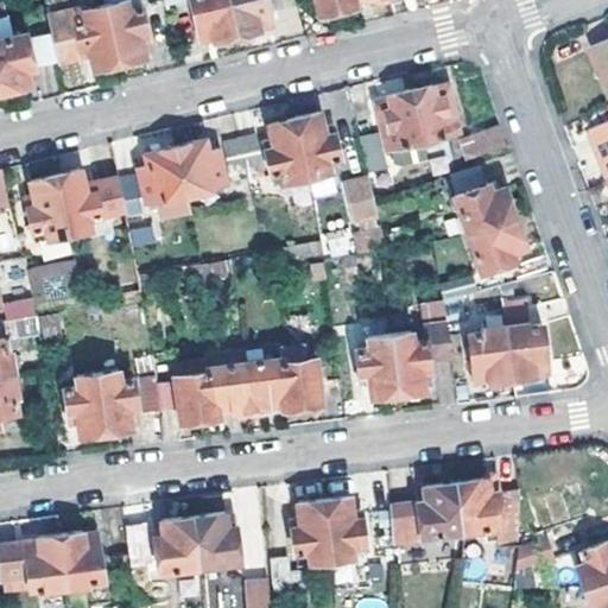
[(153,44),(144,6),(131,8),(128,0),(119,0),(107,4),(121,64),(143,59),(141,48),(153,44)]
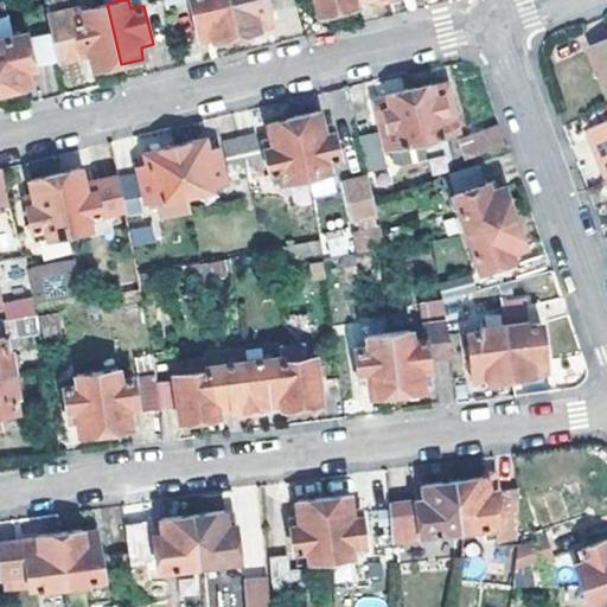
[(241,37),(231,0),(193,0),(203,42),(215,39),(216,43),(241,37)]
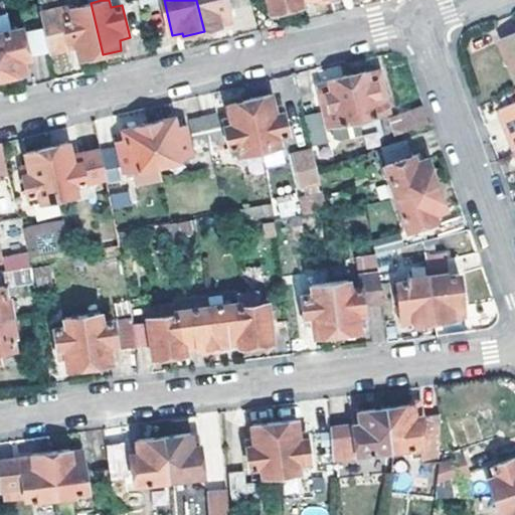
[(234,20),(229,0),(196,0),(204,31),(223,26),(224,23),(234,20)]
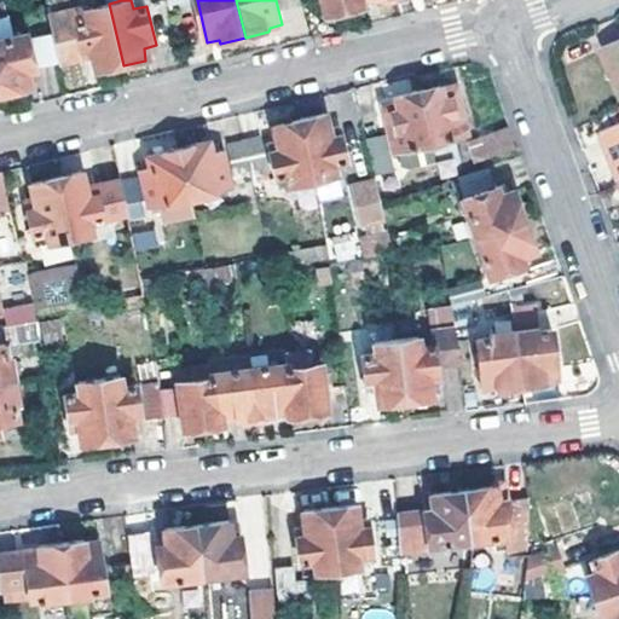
[(345,13),(365,7),(363,3),(362,0),(323,0),(327,17),(345,13)]
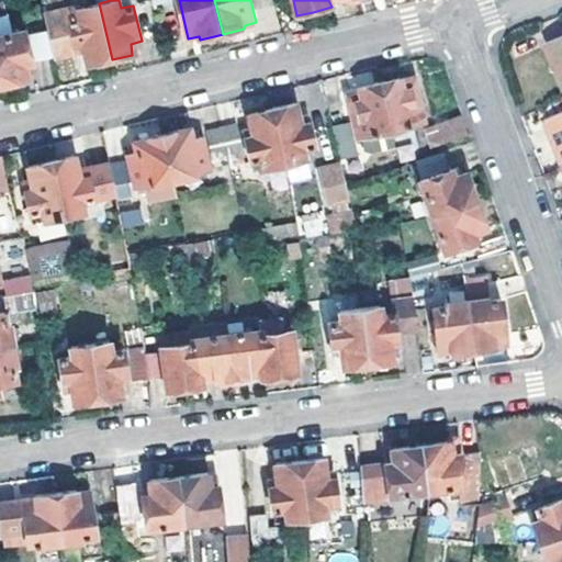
[(56,60),(90,53),(93,63),(112,59),(99,3),(45,15),(56,60)]
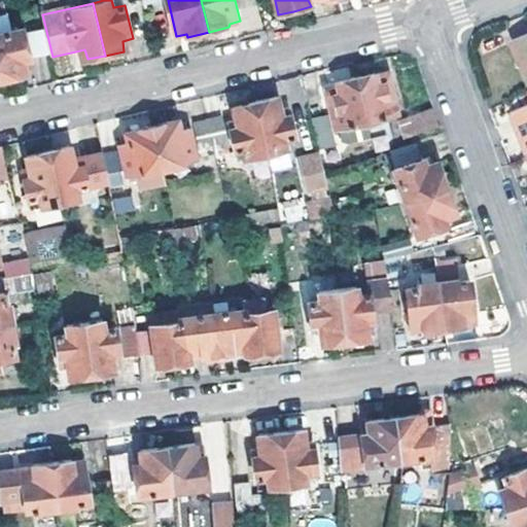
[(0,36),(0,76),(1,81),(28,75),(25,62),(33,60),(26,31),(0,36)]
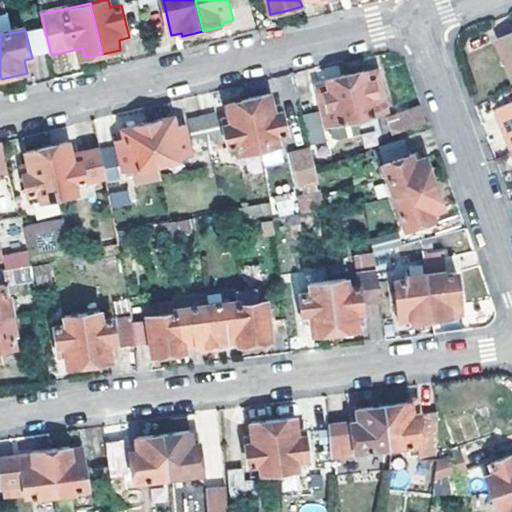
[(350,80),(360,121),(390,114),(381,77),(370,79),(370,75),(350,80)]
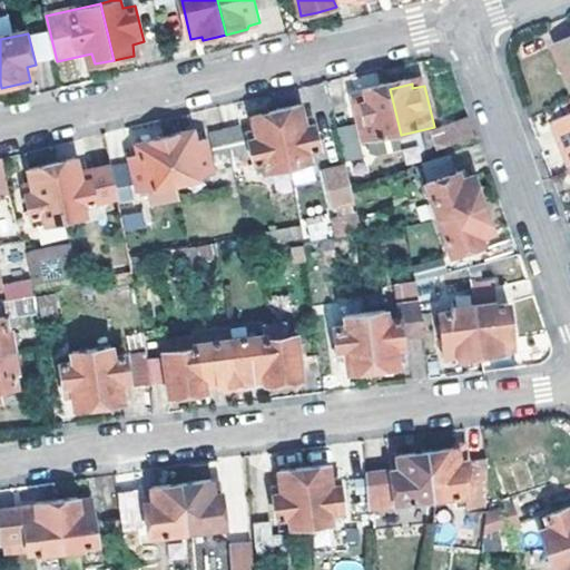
[(357,100),(367,143),(401,135),(390,89),(371,94),(372,97),(357,100)]
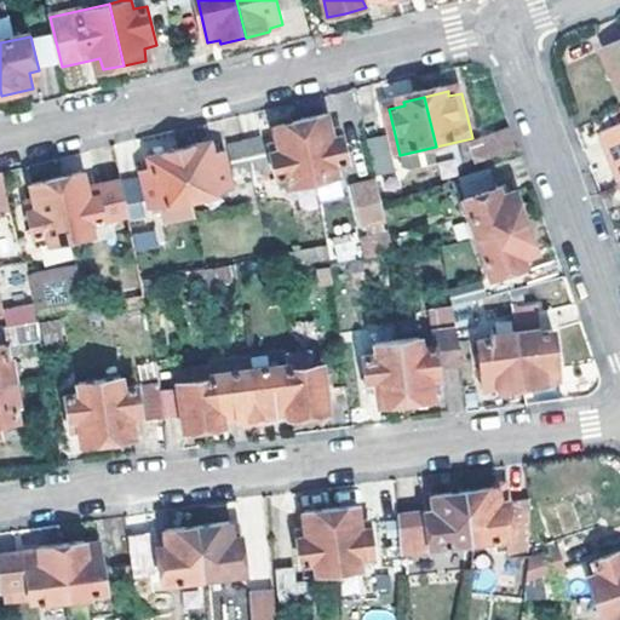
[(305,124),(319,183),(339,178),(337,168),(351,165),(344,131),(337,133),(333,118),(305,124)]
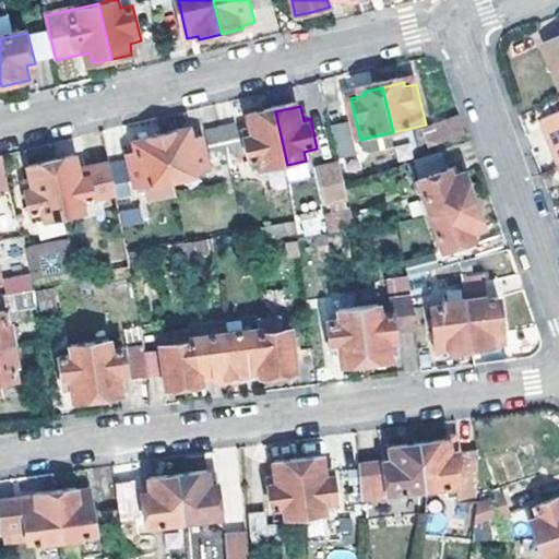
[(252,117),(256,130),(247,132),(254,162),(266,159),(269,169),(287,165),(275,111),(252,117)]
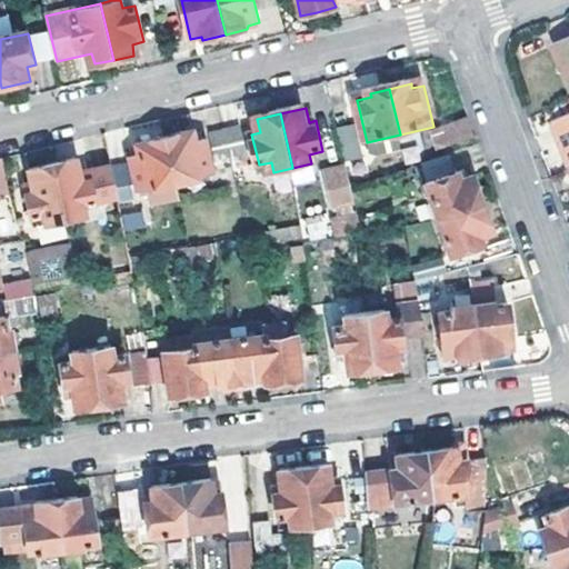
[(438,159),(478,149),(473,129),(433,138),(438,159)]
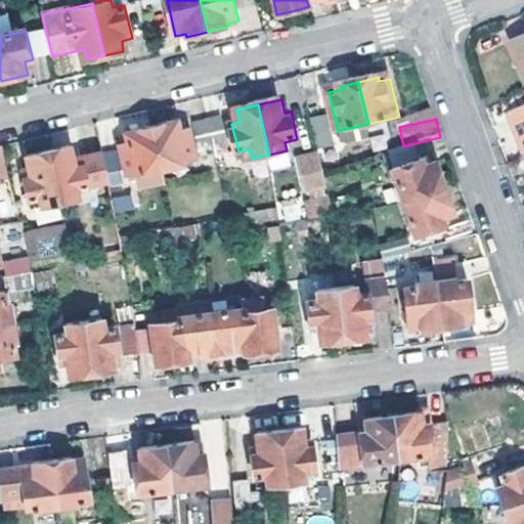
[(212,123),(218,153),(220,160),(235,157),(228,120),(212,123)]
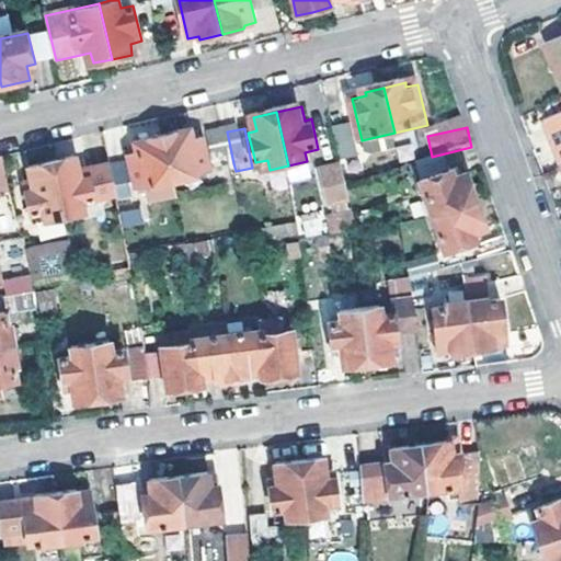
[(352,128),(335,133),(342,163),(358,160),(352,128)]
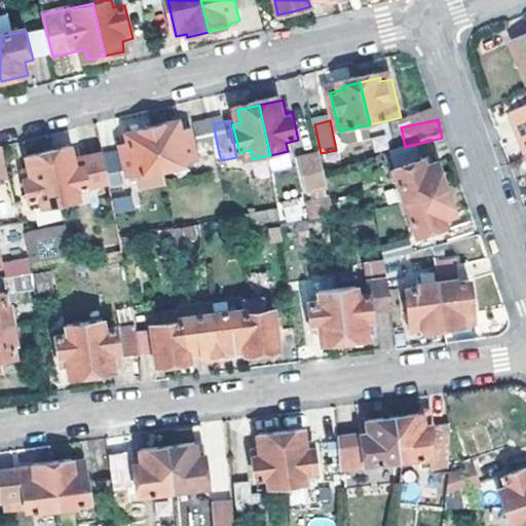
[(151,127),(163,179),(184,175),(183,164),(194,162),(188,134),(181,135),(178,121),(151,127)]
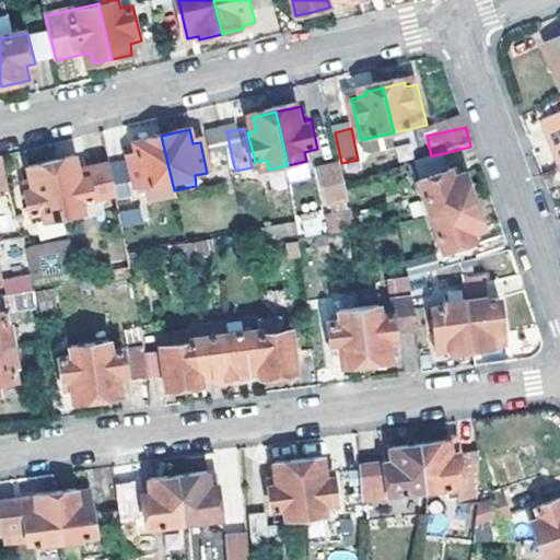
[(233,163),(226,131),(213,133),(220,166),(233,163)]
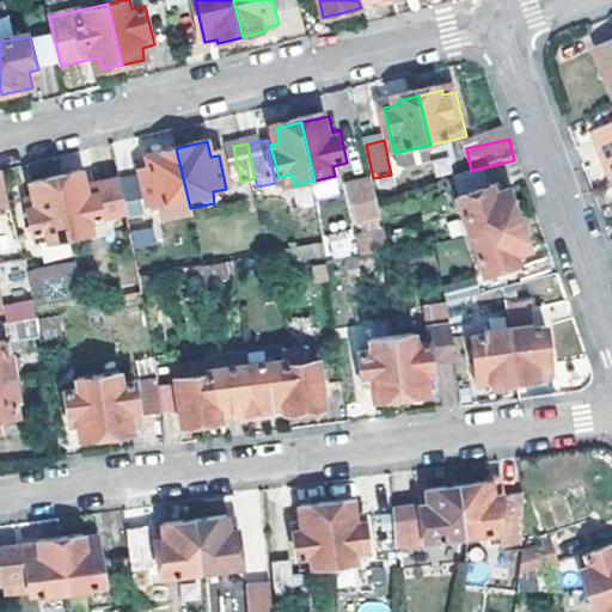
[(150,204),(164,202),(166,213),(190,208),(176,148),(147,155),(151,170),(142,172),(150,204)]
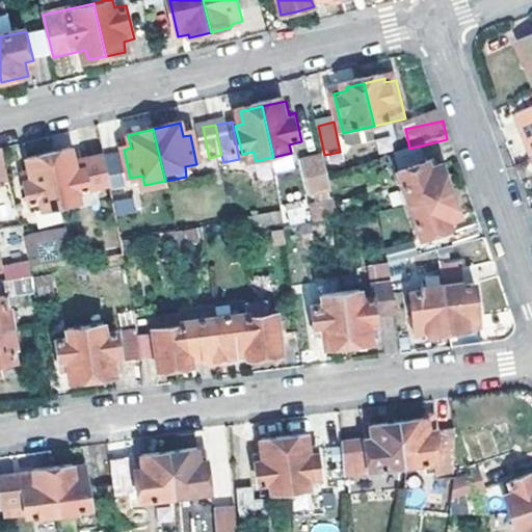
[(80,189),(112,183),(108,154),(76,161),(74,147),(51,152),(62,203),(82,198),(80,189)]
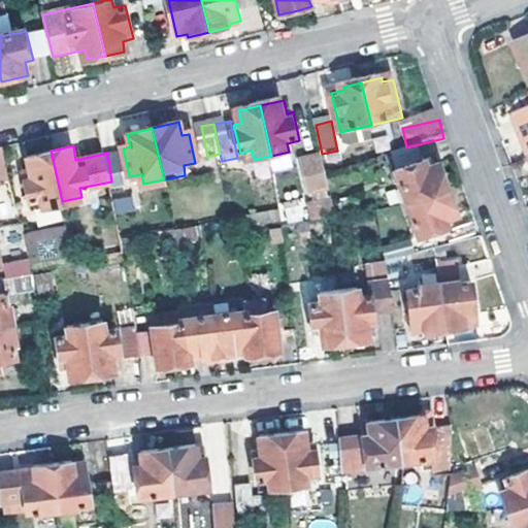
[(6,149),(0,150),(0,184),(13,180),(6,149)]
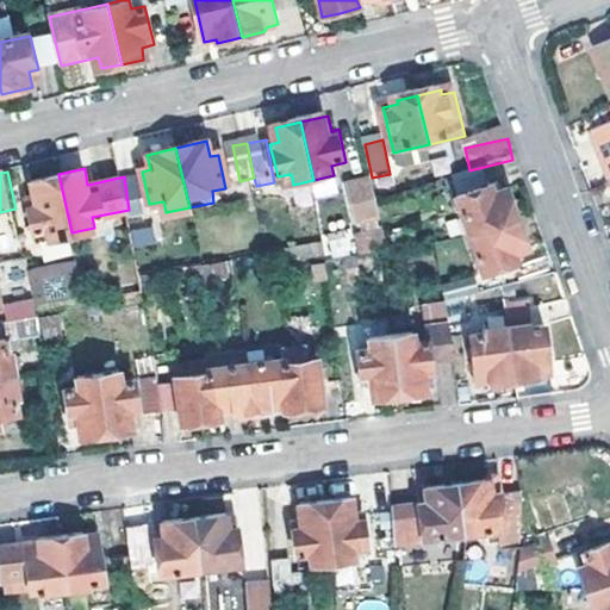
[(72,232),(58,174),(33,180),(36,197),(26,198),(33,229),(48,226),(49,237),(72,232)]
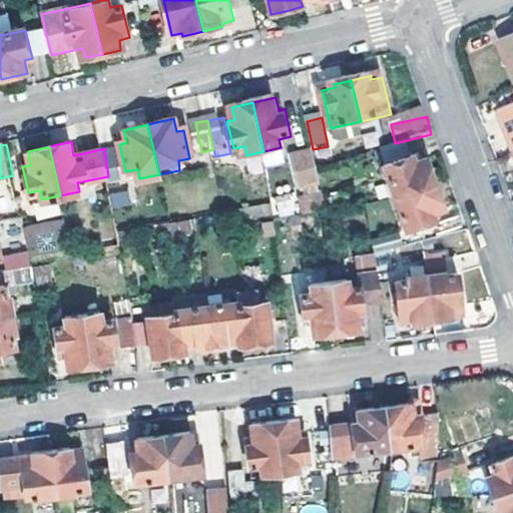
[(321,188),(316,162),(314,152),(295,156),(301,192),(321,188)]
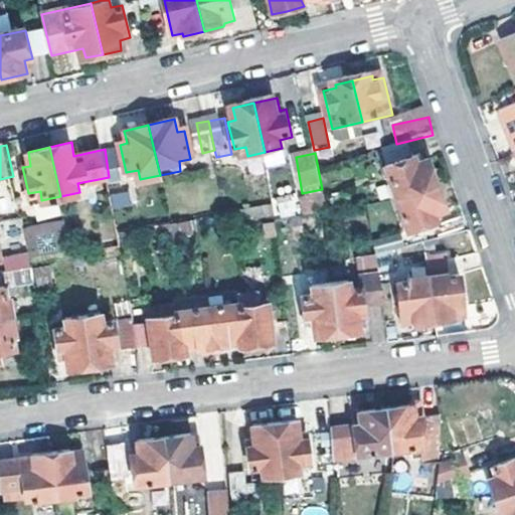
[(428,158),(416,163),(413,155),(386,165),(399,198),(438,184),(428,158)]
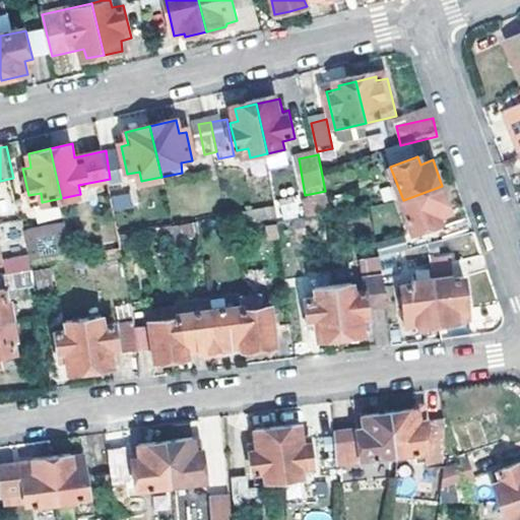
[(440,216),(451,212),(442,186),(403,200),(414,234),(442,223),(440,216)]
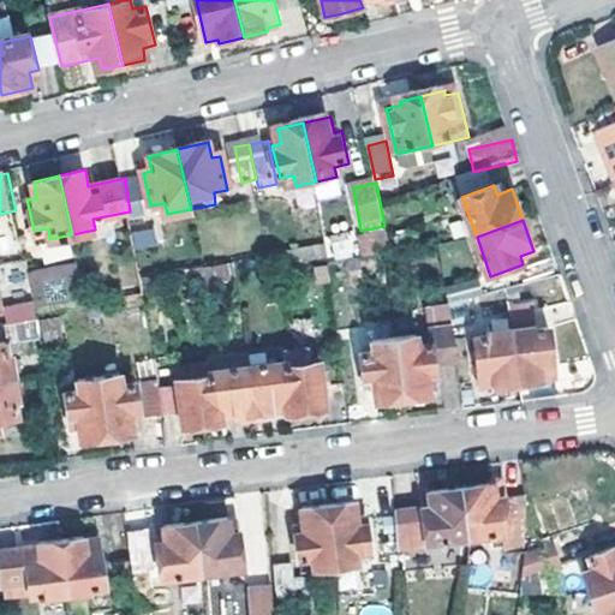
[(153,227),(129,233),(132,250),(157,244),(153,227)]
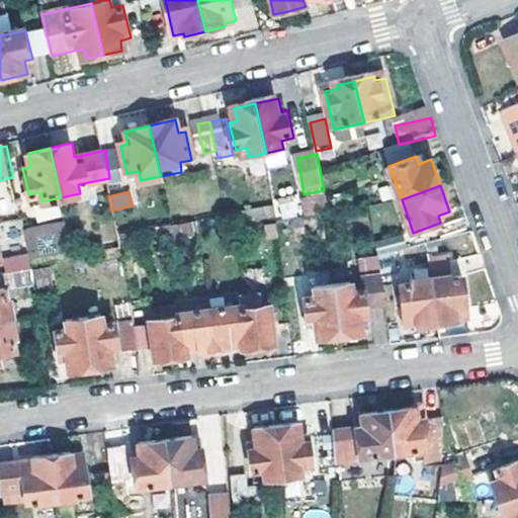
[(323,192),(300,196),(304,213),(326,209),(323,192)]
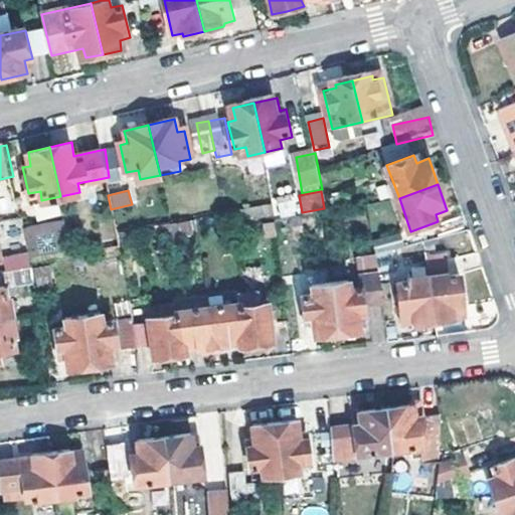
[(328,259),(322,220),(293,223),(296,238),(311,236),(314,261),(328,259)]
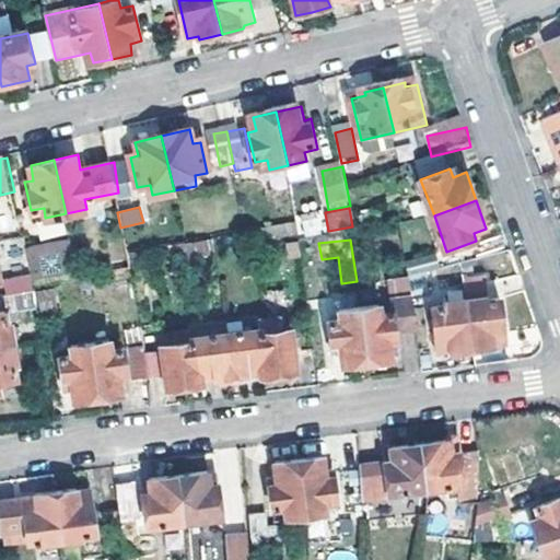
[(34,272),(37,287),(44,286),(56,283),(80,279),(77,265),(76,259),(72,242),(28,251),(33,268),(34,272)]
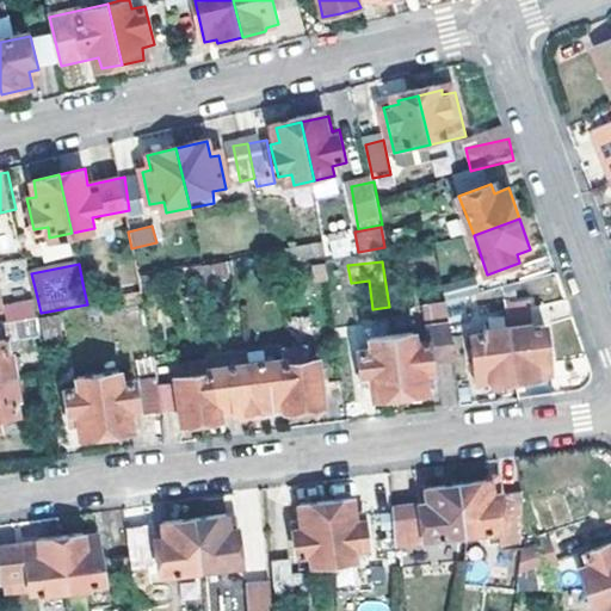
[(209,265),(207,265),(185,267),(187,295),(214,292),(209,265)]
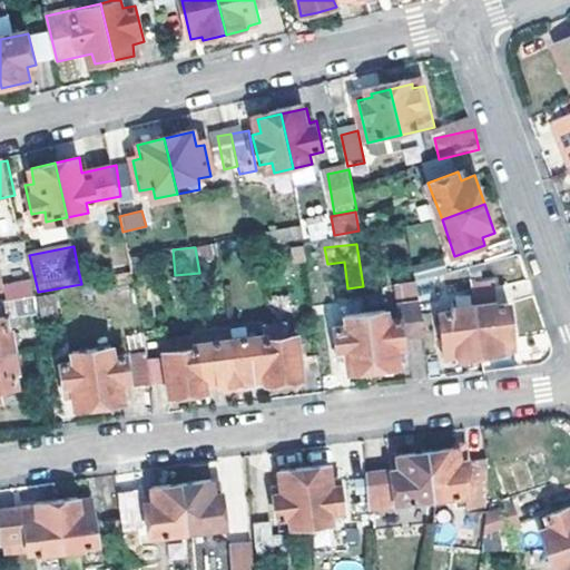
[(305,281),(300,247),(286,252),(293,283),(305,281)]
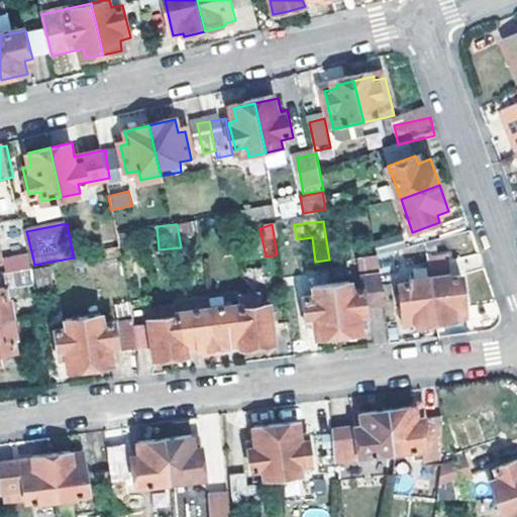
[(374,236),(377,255),(400,249),(396,232),(374,236)]
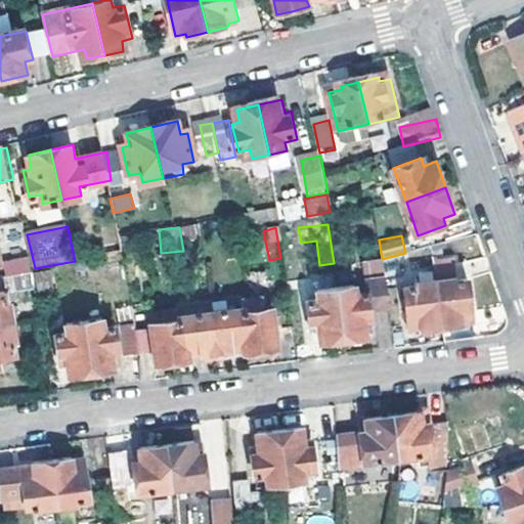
[(5,260),(8,273),(11,291),(37,286),(35,268),(32,255),(5,260)]
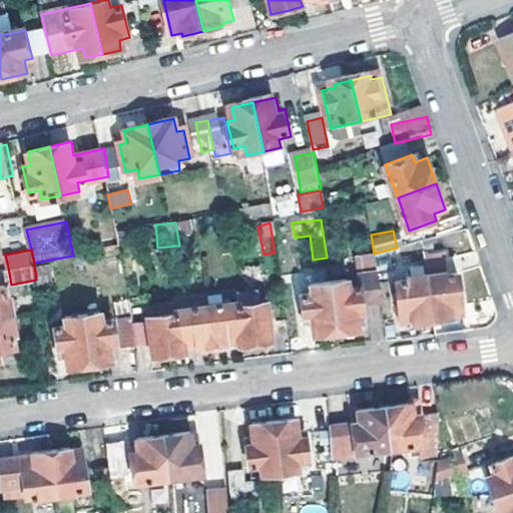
[(54,274),(51,260),(40,262),(42,276),(54,274)]
